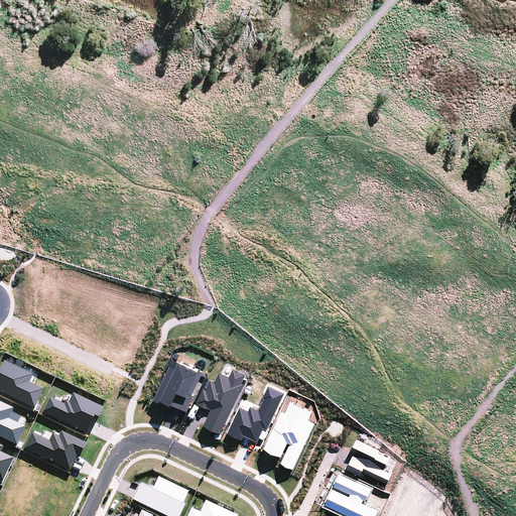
[(188,409),(196,394),(190,391),(202,368),(181,358),(176,368),(170,365),(155,398),(166,403),(167,400),(188,409)]
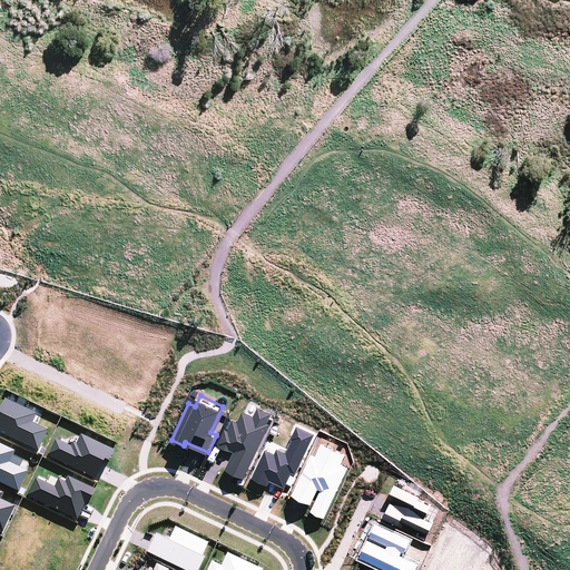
[(0,414),(1,415),(0,416),(0,433),(38,452),(48,431),(31,423),(36,414),(5,399),(0,408),(0,414)]
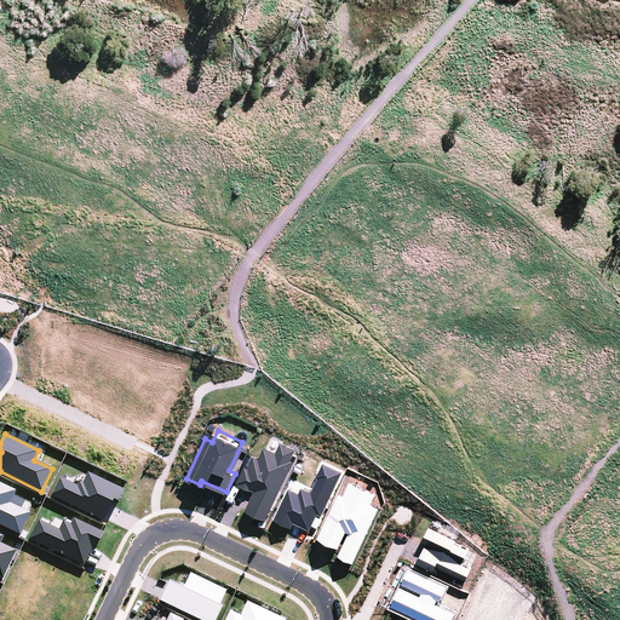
[(267,518),(294,460),(292,459),(297,448),(281,441),(276,451),(265,446),(259,457),(254,454),(248,466),(245,464),(237,481),(240,483),(240,484),(251,489),(251,488),(254,491),(246,509),(267,518)]
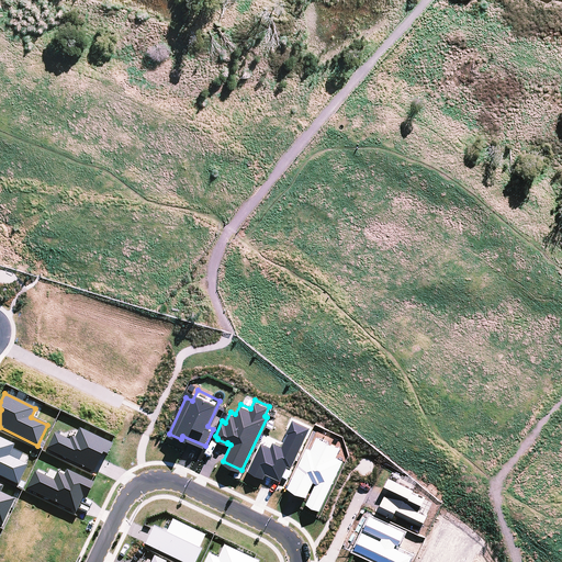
[(54,434),(46,450),(93,472),(102,453),(107,456),(112,444),(79,428),(75,438),(71,437),(69,440),(54,434)]
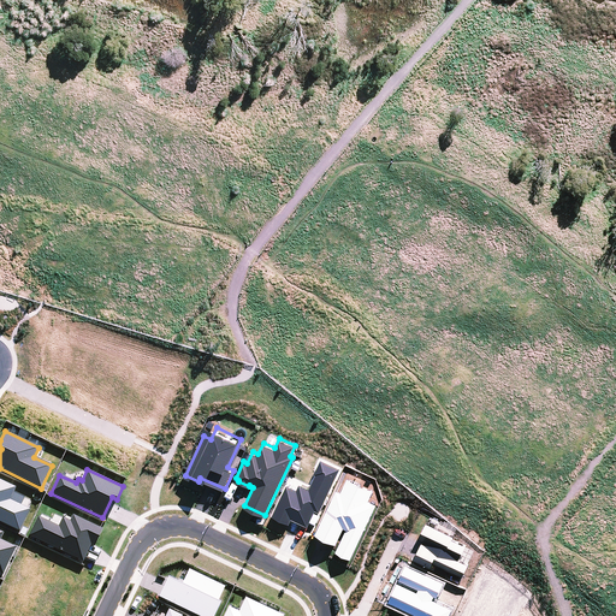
[(351,557),(378,503),(369,499),(374,490),(348,477),(342,491),(337,489),(317,533),(337,543),(345,526),(348,527),(337,550),(351,557)]
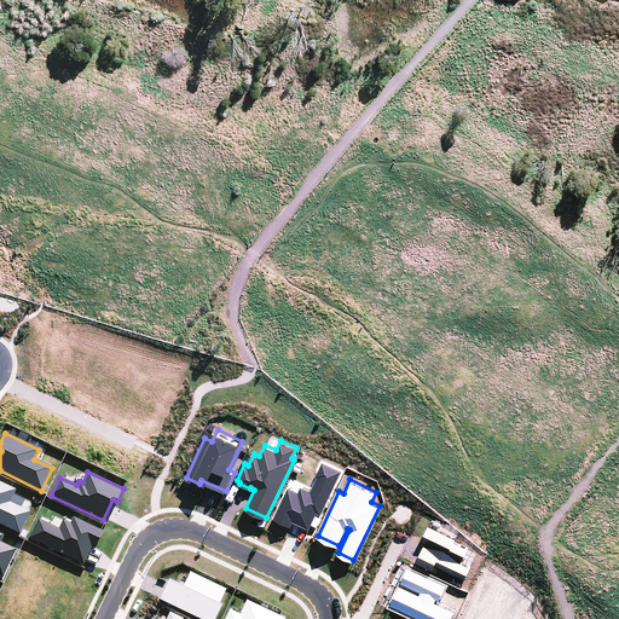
[(0,482),(0,524),(19,534),(30,513),(10,503),(16,491),(0,482)]
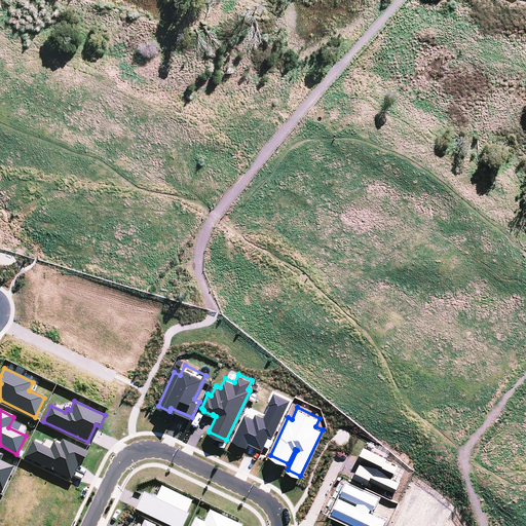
[(25,457),(71,480),(77,465),(80,466),(87,452),(62,440),(60,445),(53,442),(49,450),(32,442),(25,457)]
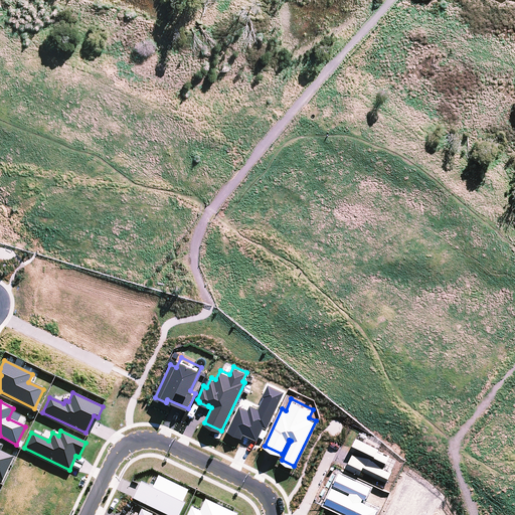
[(354,450),(347,466),(360,473),(362,469),(387,481),(392,471),(382,466),(384,464),(386,464),(390,455),(378,450),(379,448),(357,437),(351,449),(354,450)]
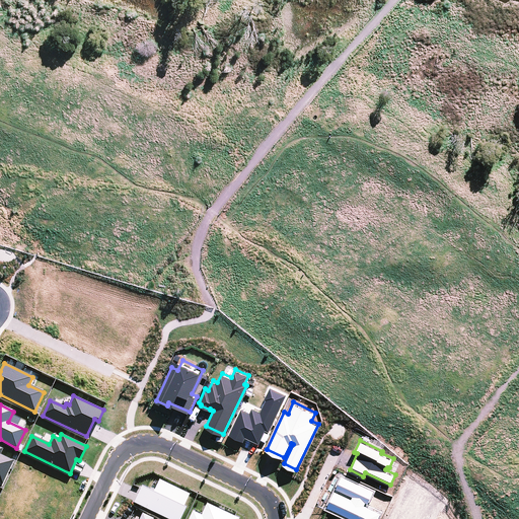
[(0,483),(2,485),(13,461),(0,454),(0,453),(2,449),(0,447),(0,483)]
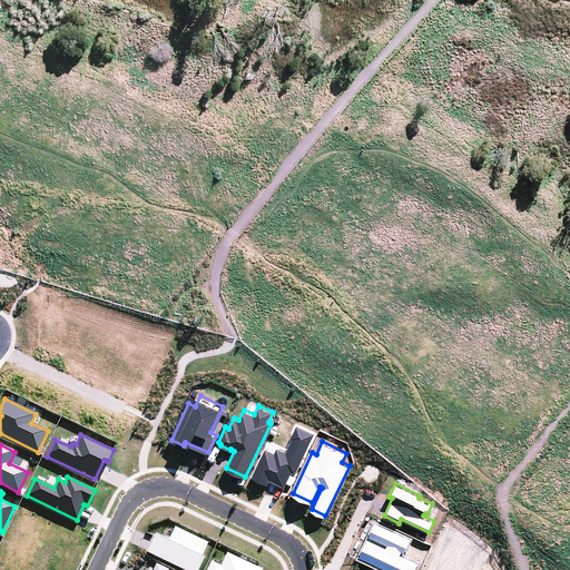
[(210,561),(206,569),(261,569),(262,569),(226,553),(220,566),(210,561)]
